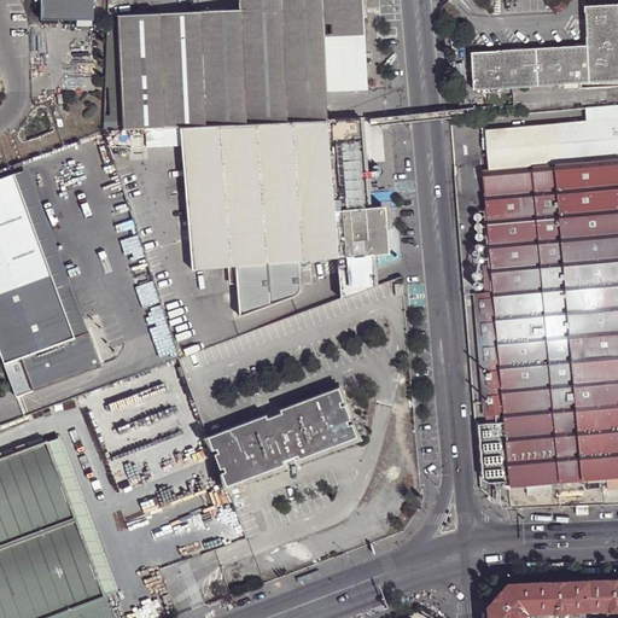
[(39,0),(39,19),(92,21),(92,0),(39,0)]
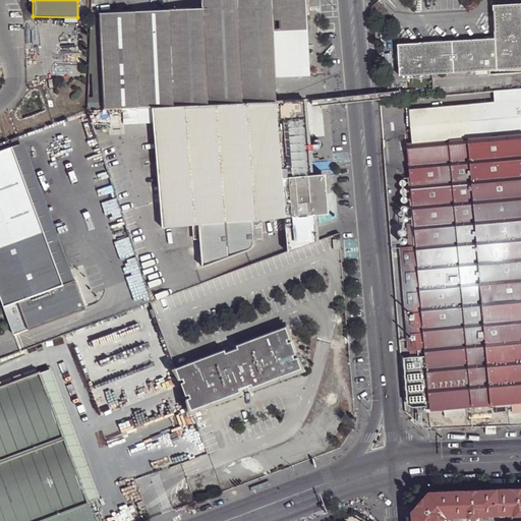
[(309,75),(305,0),(200,0),(201,10),(91,12),(88,109),(153,106),(276,101),(275,77),(309,75)]
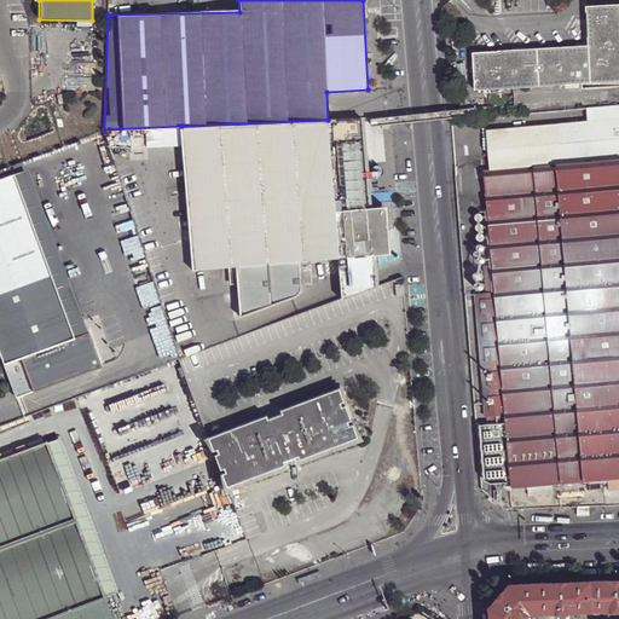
[(618,3),(585,5),(588,46),(473,55),(475,91),(618,80),(618,3)]
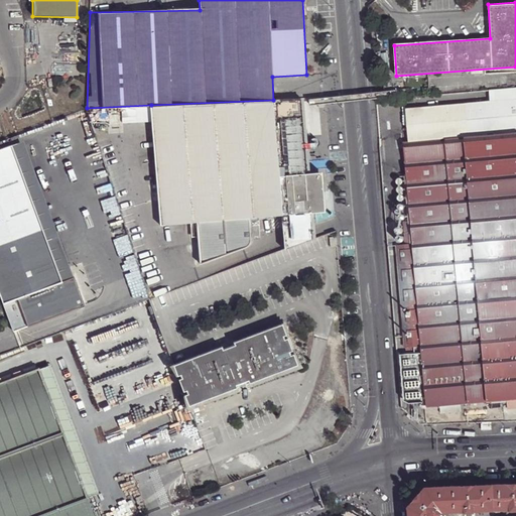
[(385,81),(386,94),(394,93),(393,80),(385,81)]
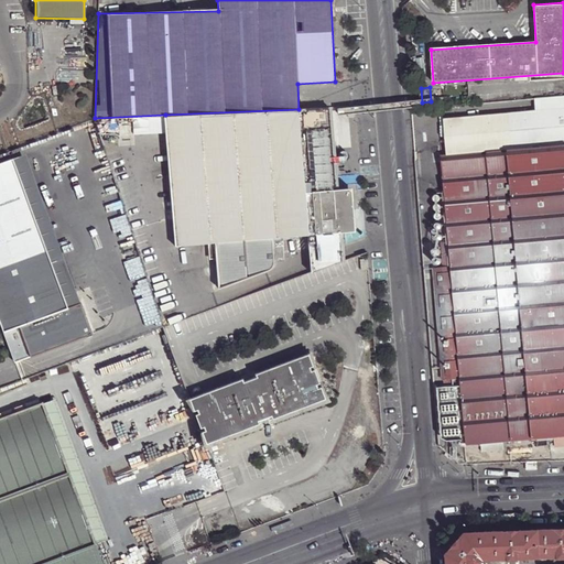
[(563,89),(541,91),(543,107),(563,105),(563,89)]
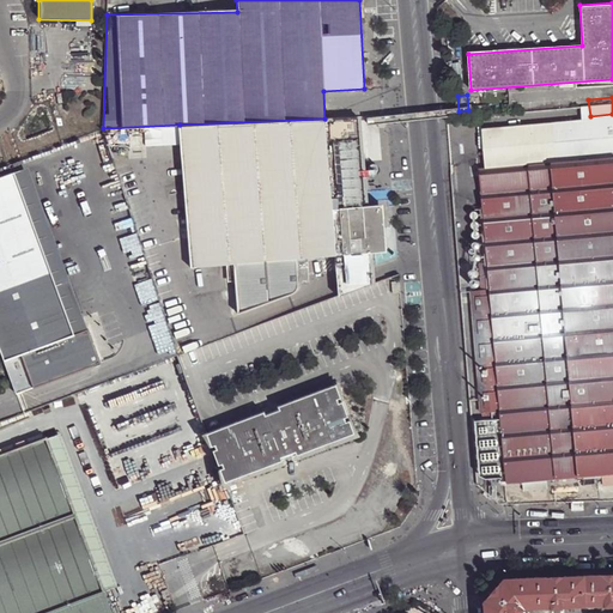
[(483,127),(486,167),(612,155),(612,114),(590,116),(483,127)]
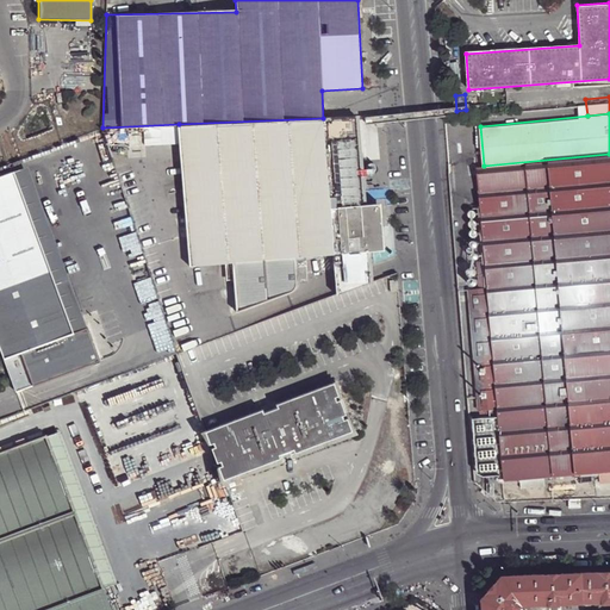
[(360,205),(356,116),(323,118),(179,124),(185,217),(186,236),(187,263),(223,261),(229,261),(230,281),(232,310),(287,288),(290,287),(292,284),(293,278),(293,257),(329,255),(330,287),(330,297),(363,284),(363,274),(362,255),(379,254),(377,204),(360,205)]
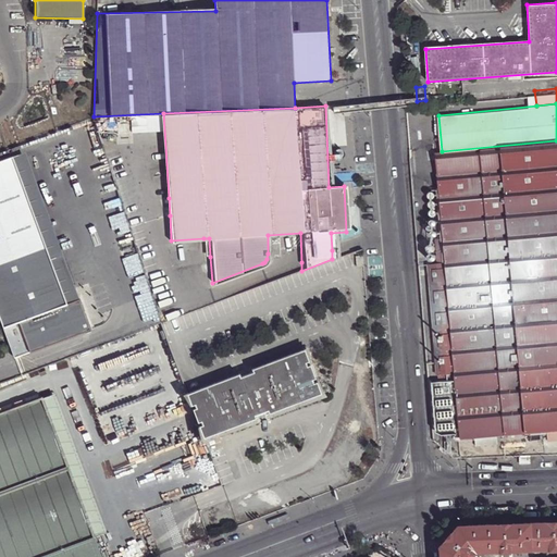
[(556,140),(442,151),(436,152),(444,235),(436,235),(438,261),(429,262),(438,370),(456,369),(461,434),(547,426),(556,425),(556,140)]
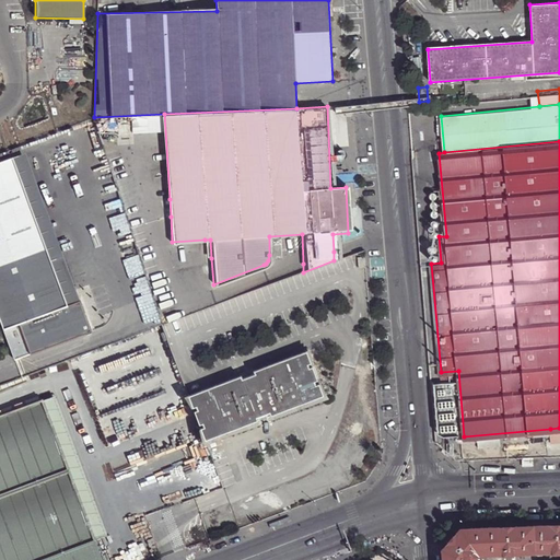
[(23,154),(9,159),(63,304),(77,299),(23,154)]
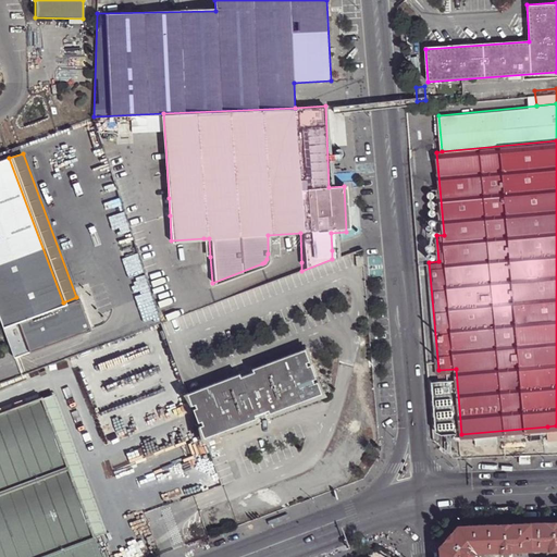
[(9,158),(0,161),(0,321),(13,358),(88,330),(76,297),(63,302),(9,158)]
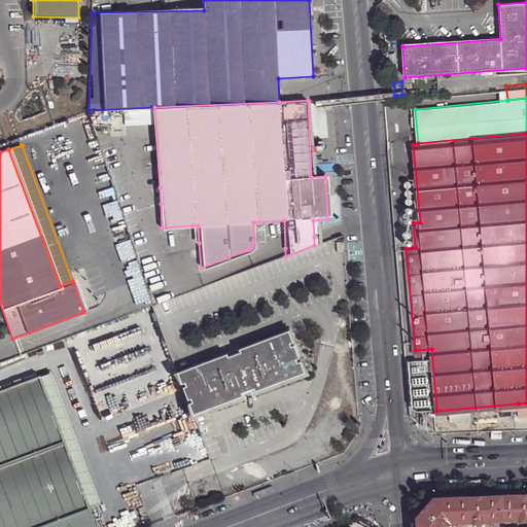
[(406,204),(415,203),(413,170),(402,171),(406,204)]
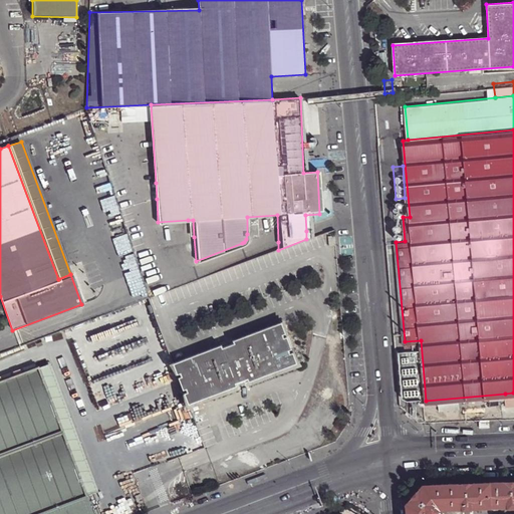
[(157,199),(156,183),(147,184),(152,200),(157,199)]
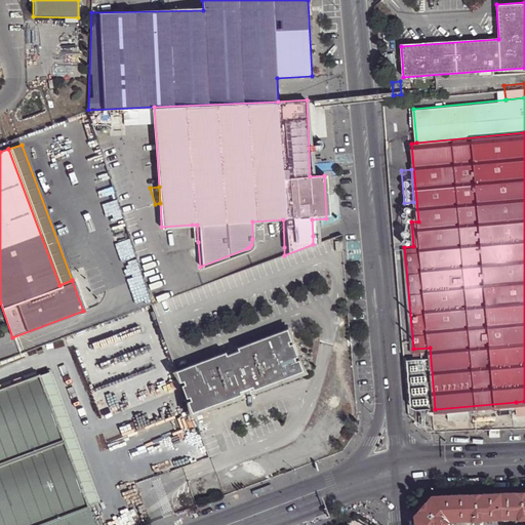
[(170,373),(187,414),(235,396),(234,393),(247,389),(248,392),(297,373),(292,362),(289,363),(288,360),(291,358),(287,346),(283,347),(282,344),(285,342),(281,331),(232,350),(233,353),(220,357),(219,355),(170,373)]
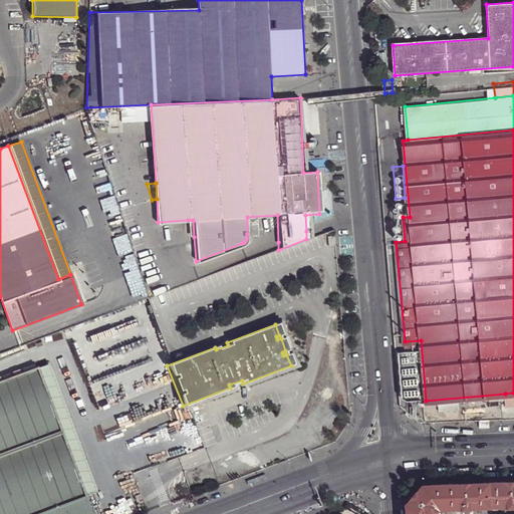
[(50,364),(38,368),(85,496),(98,492),(50,364)]
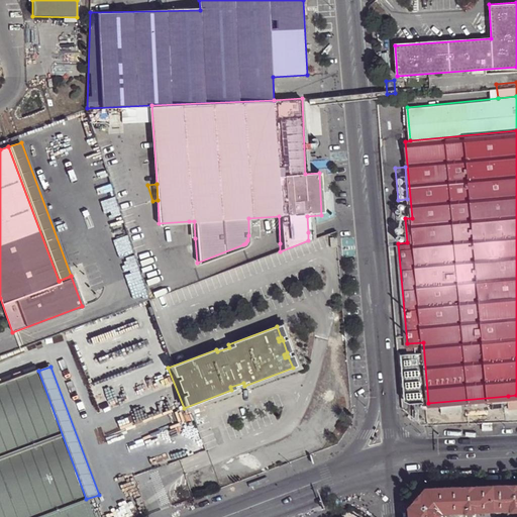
[(92,516),(86,499),(38,371),(0,385),(0,516),(92,516)]
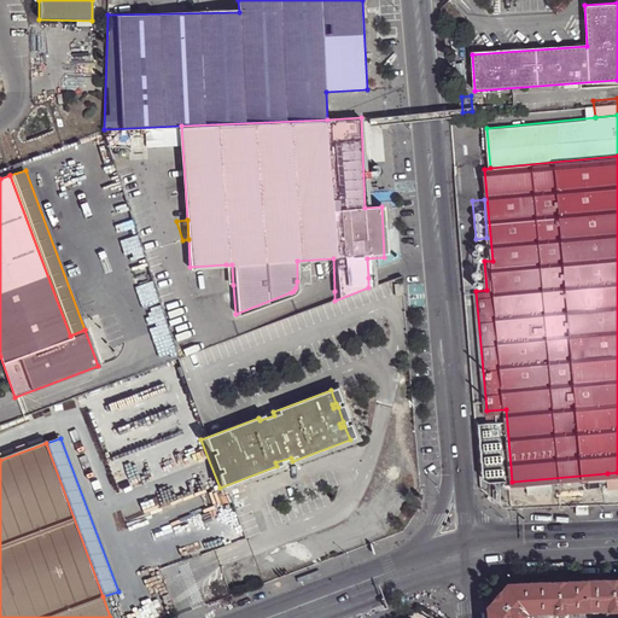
[(617,472),(607,473),(608,485),(617,484),(617,472)]
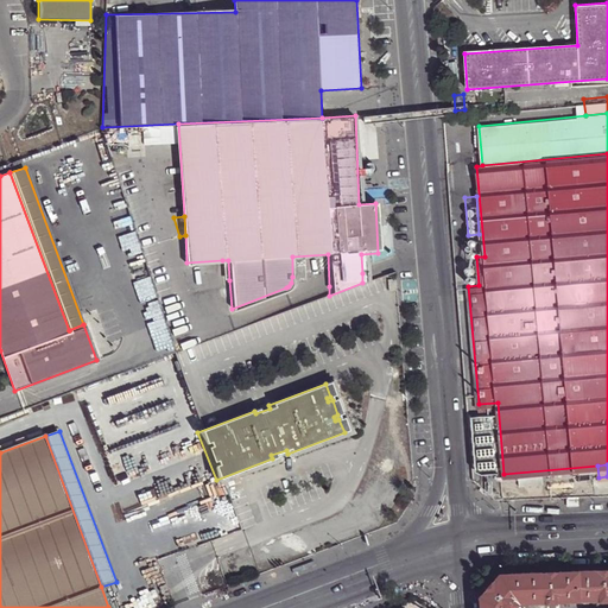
[(520,474),(520,482),(544,480),(544,472),(520,474)]
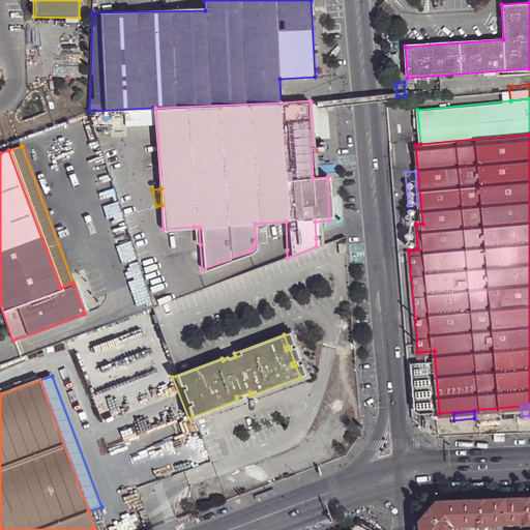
[(422,521),(422,529),(451,529),(457,525),(480,524),(480,525),(487,525),(489,524),(526,522),(527,524),(529,523),(529,497),(439,501),(422,521)]
